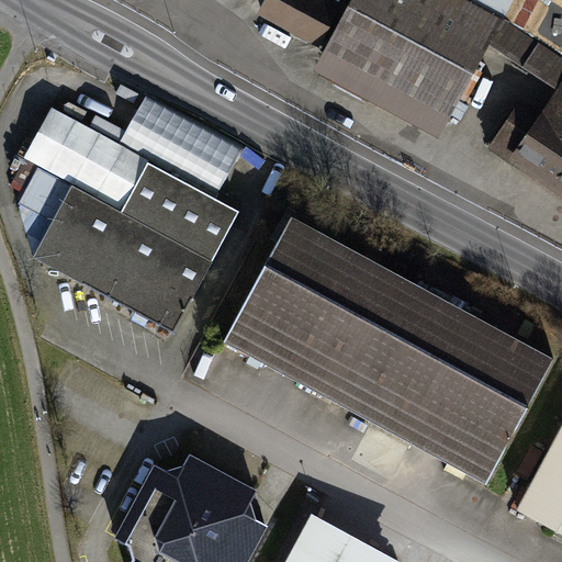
[(268,0),(262,11),(318,41),(336,8),(321,0),(268,0)]
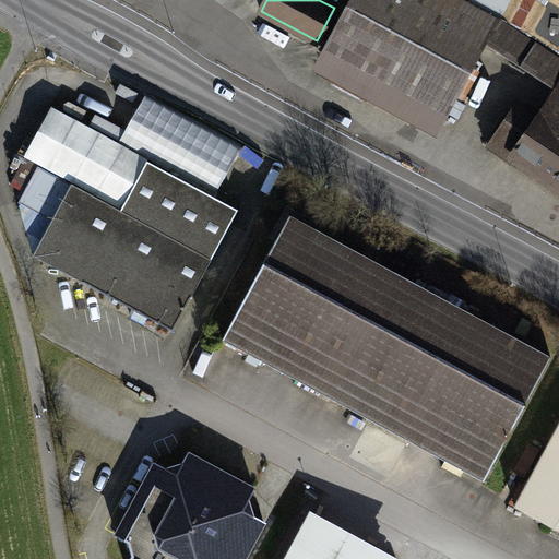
[(558,134),(558,62),(497,22),(455,0),(353,0),(324,52),(444,118),(485,44),(558,91),(539,120),(558,134)]
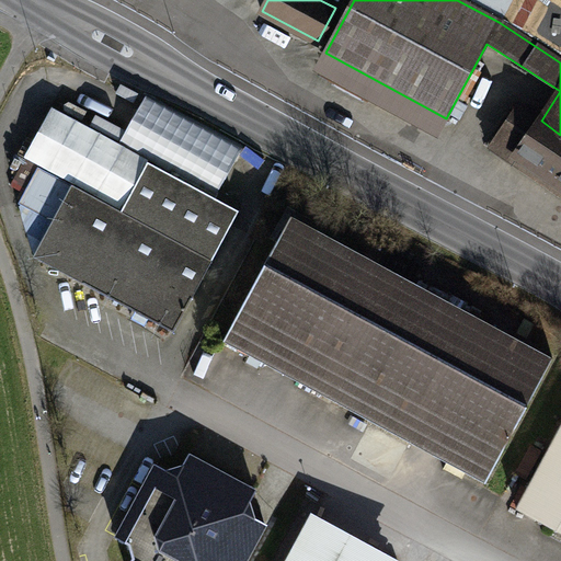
[(370,87),(341,70),(333,84),(363,100),(370,87)]
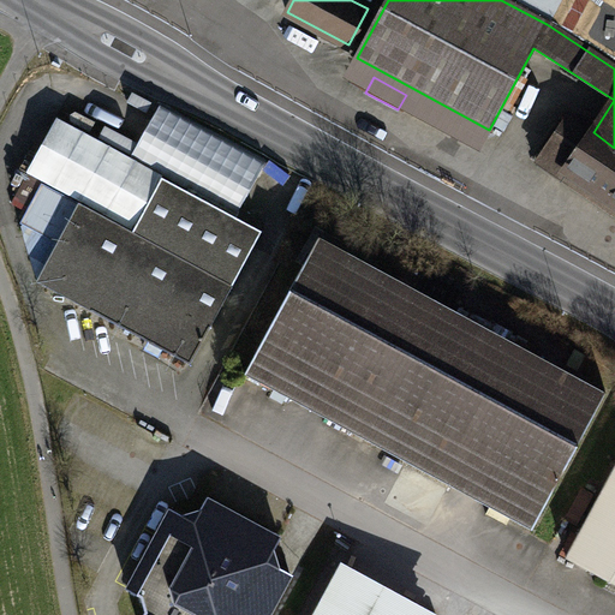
[(493,125),(503,131),(513,114),(502,108),(493,125)]
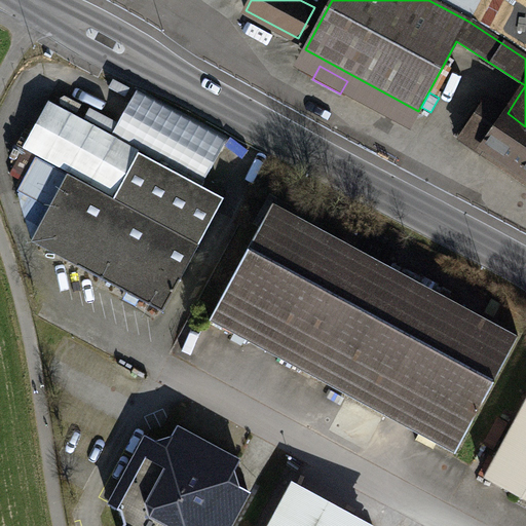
[(525,126),(508,113),(488,100),(460,140),(525,183),(525,126)]
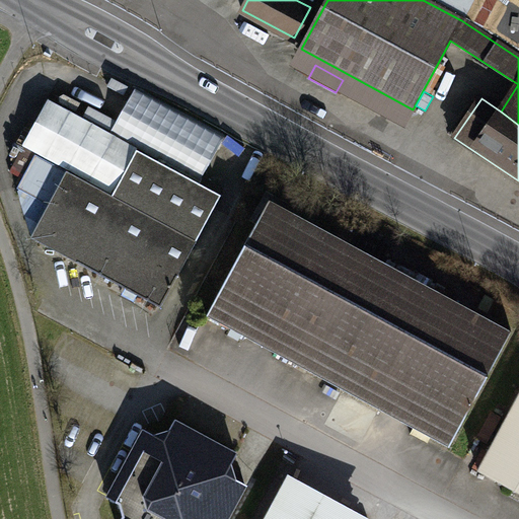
[(112,194),(137,148),(48,99),(22,146),(112,194)]
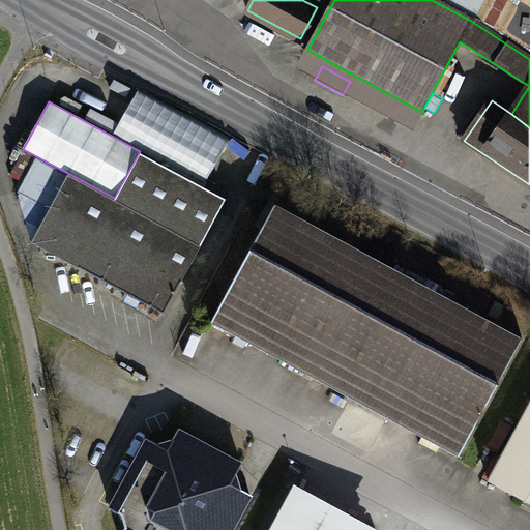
[(31,242),(164,314),(226,200),(140,153),(114,200),(36,158),(18,193),(50,209),(31,242)]
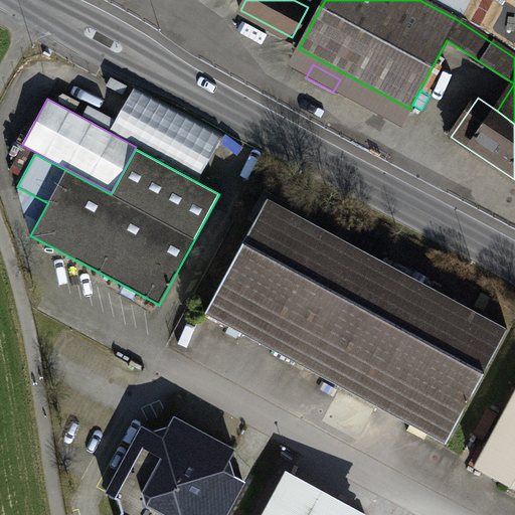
[(446,443),(508,329),(268,199),(205,313),(446,443)]
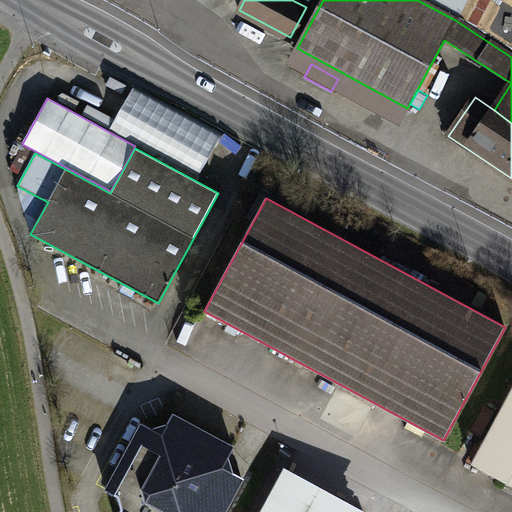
[(511,389),(472,464),(511,486),(511,389)]
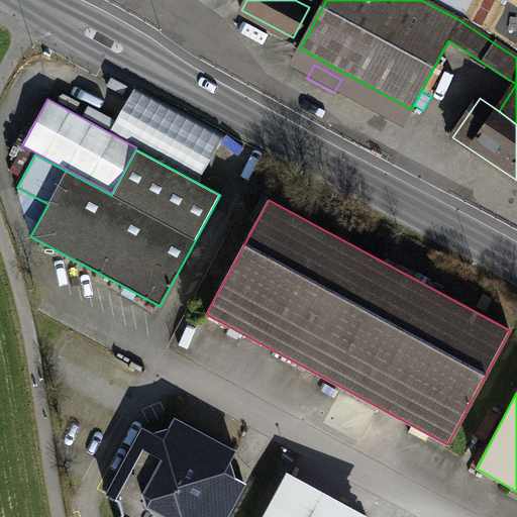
[(156,434),(143,428),(108,496),(119,502),(122,514),(120,516),(225,516),(243,483),(232,476),(229,464),(235,452),(174,420),(168,430),(156,434)]
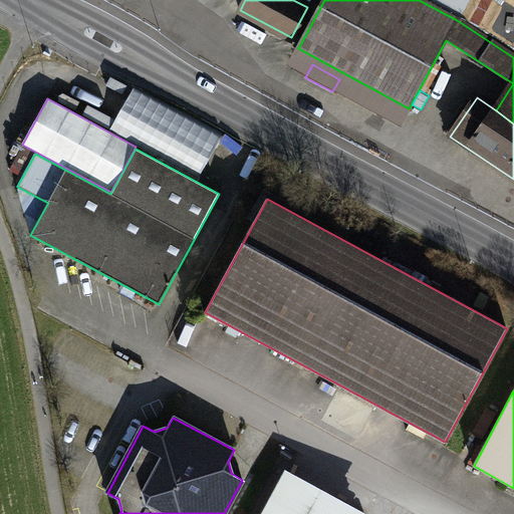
[(351,513),(287,479),(267,513),(351,513)]
